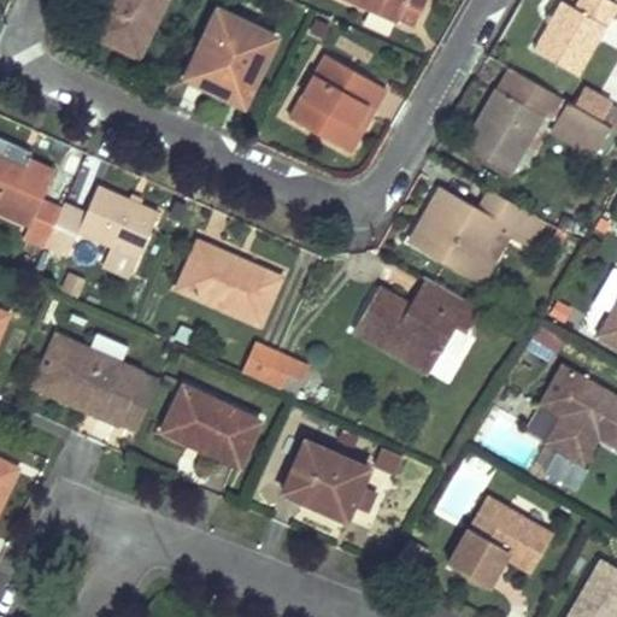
[(163,0),(107,0),(92,34),(136,56),(163,0)]
